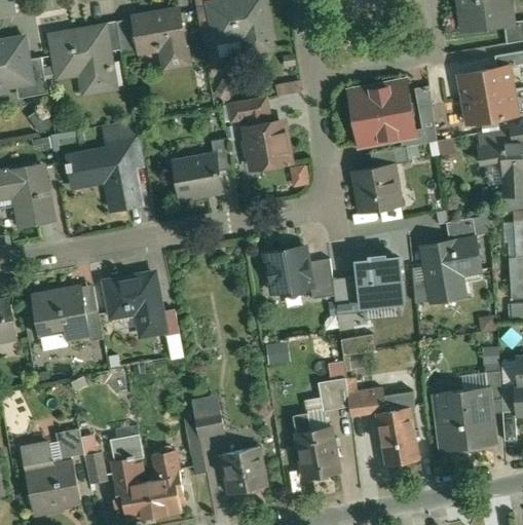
[(261,0),(226,0),(209,3),(215,39),(244,34),(247,50),(269,46),(261,0)]
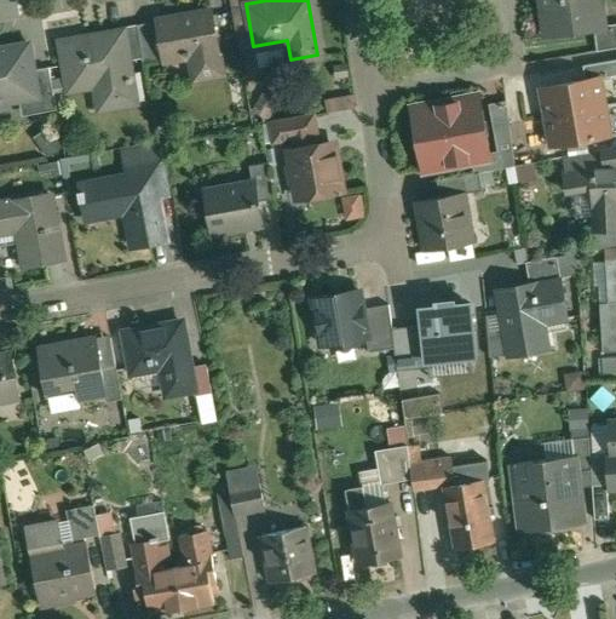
[(540,0),(542,15),(548,13),(551,34),(593,29),(602,28),(602,24),(598,0),(540,0)]
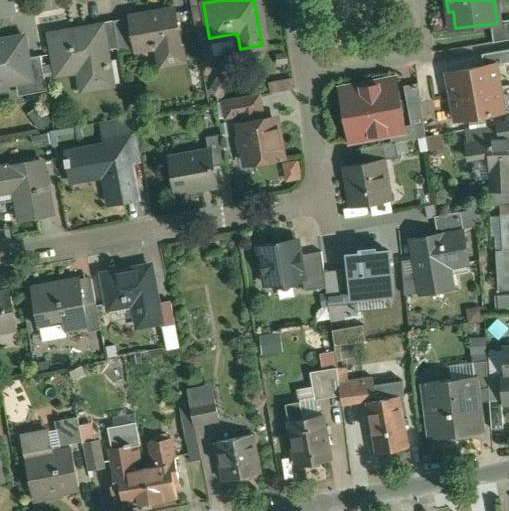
[(203,3),(190,6),(196,41),(209,38),(203,3)]
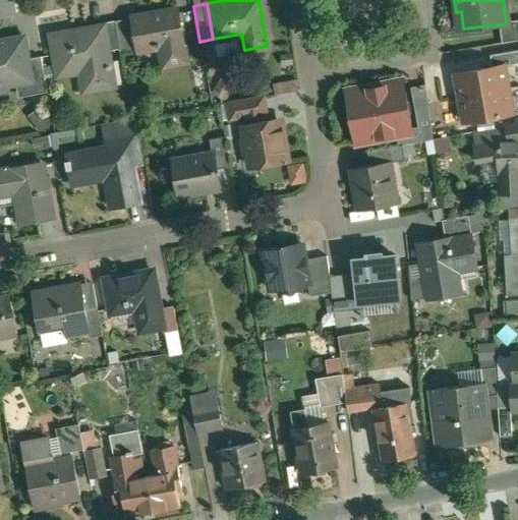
[(175,9),(130,17),(136,50),(159,46),(162,65),(185,61),(175,9)]
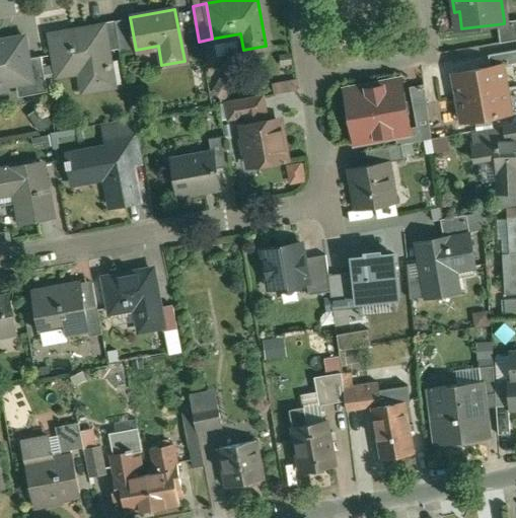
[(130,17),(114,20),(118,48),(119,53),(136,50),(130,17)]
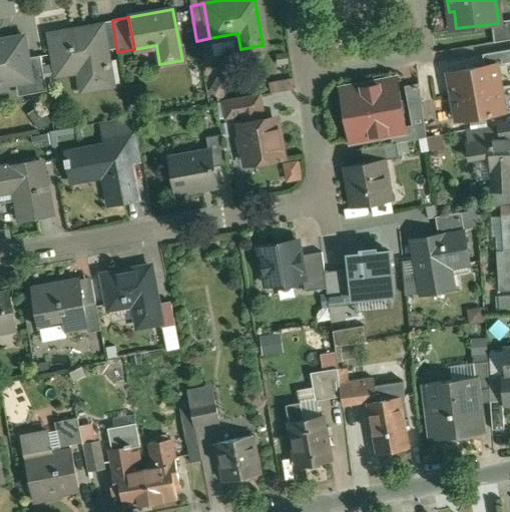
[(509,18),(498,20),(498,23),(491,24),(493,41),(509,38),(509,18)]
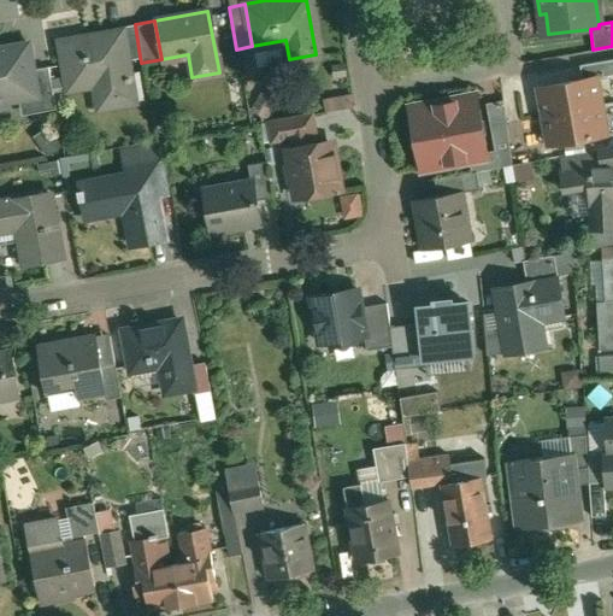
[(135,24),(118,27),(121,35),(124,60),(125,59),(140,57),(135,24)]
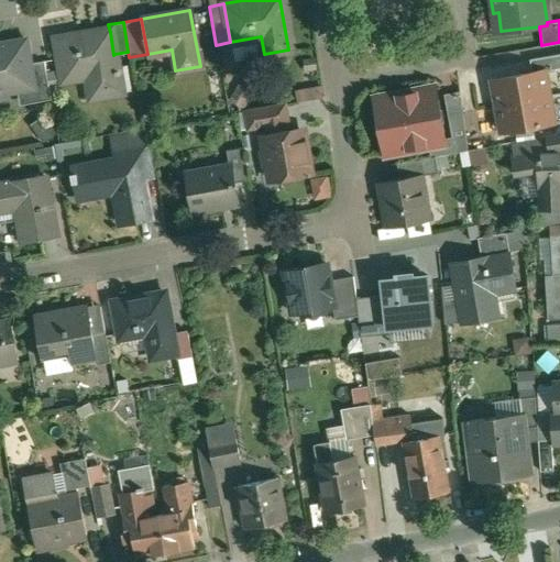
[(110,32),(76,37),(75,34),(54,39),(62,80),(91,76),(96,97),(121,92),(114,54),(113,55),(110,32)]
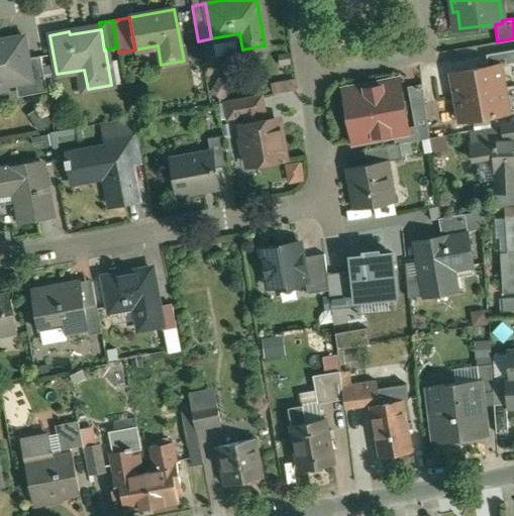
[(22,36),(0,40),(0,85),(25,81),(30,81),(26,59),(22,36)]
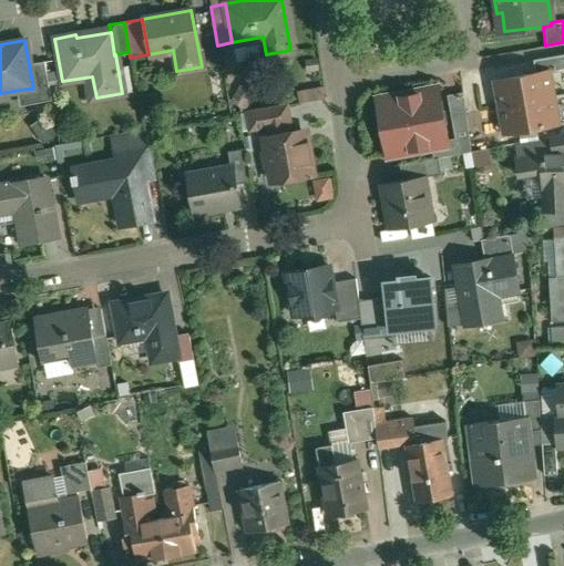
[(563,53),(532,60),(534,72),(546,70),(546,71),(563,67),(563,53)]
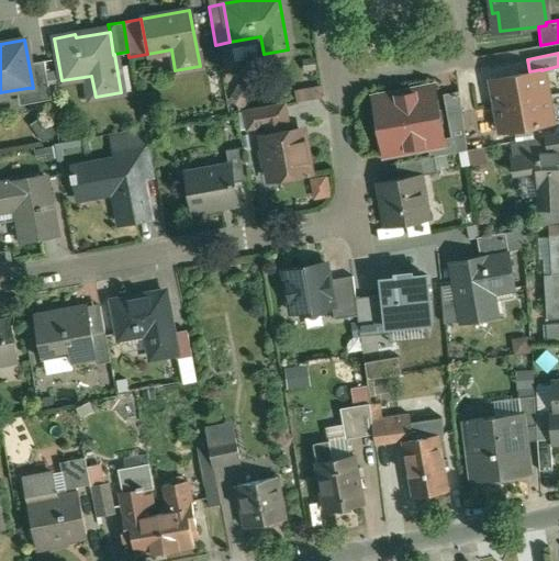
[(43,60),(29,64),(33,88),(28,88),(30,103),(49,99),(43,60)]
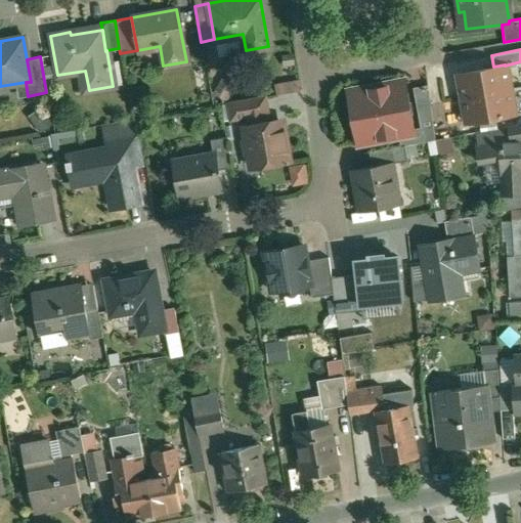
[(493,67),(457,74),(462,97),(509,89),(505,66),(505,64),(493,67)]
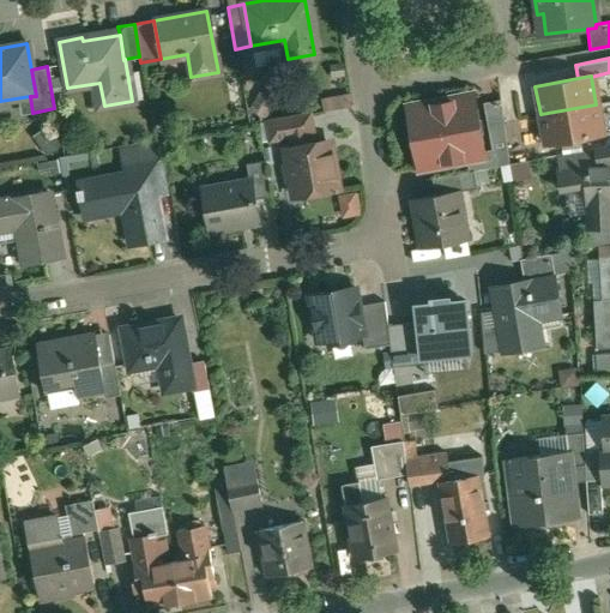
[(466,98),(411,109),(421,164),(465,157),(477,155),(476,151),(466,98)]
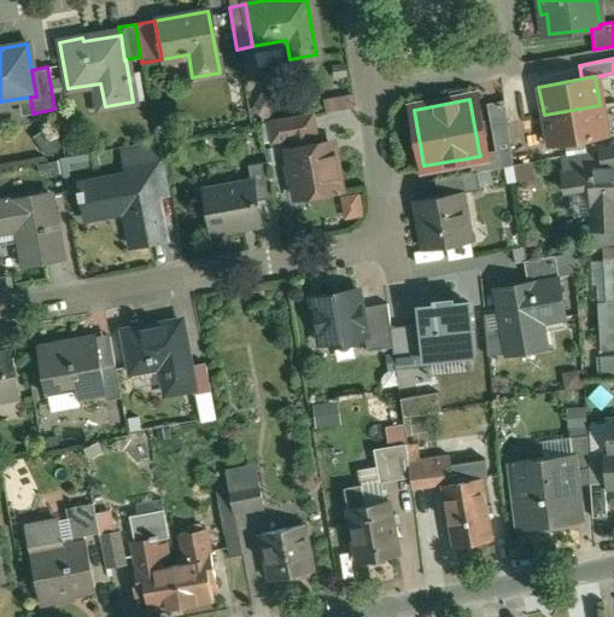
[(503,100),(485,103),(493,150),(479,152),(480,156),(468,158),(471,173),(475,172),(512,164),(503,100)]
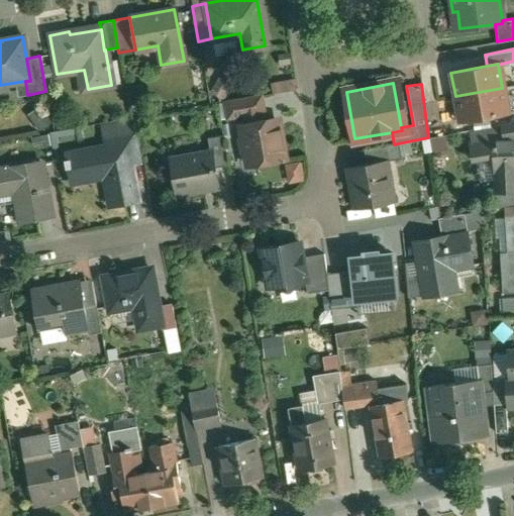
[(502,88),(455,96),(459,120),(507,112),(502,88)]
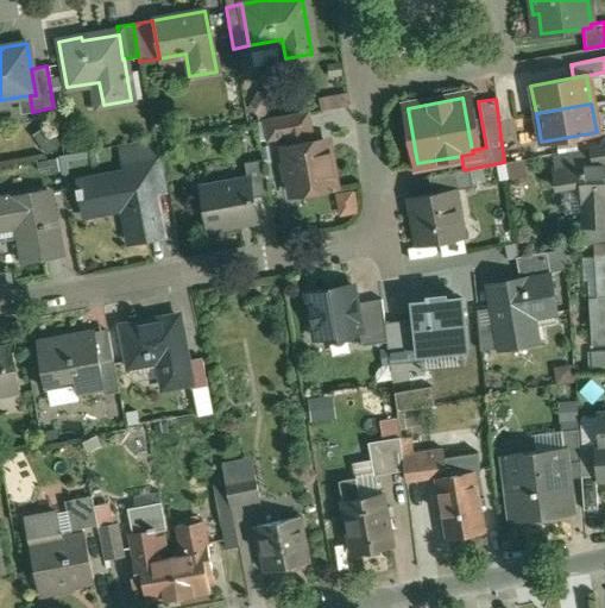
[(306,113),(264,120),(268,138),(287,135),(304,132),(309,131),(306,113)]
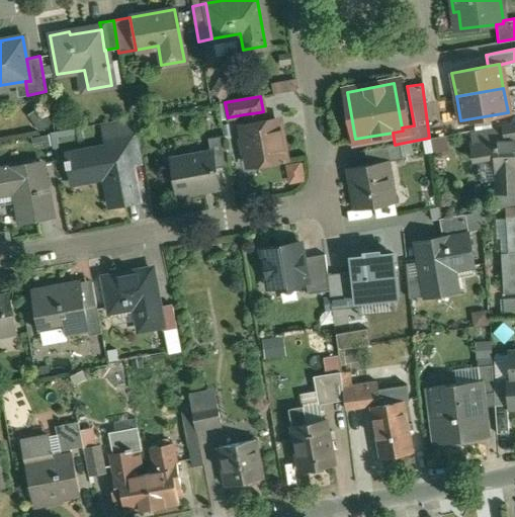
[(259,112),(244,114),(246,123),(240,124),(242,138),(242,139),(240,142),(242,152),(246,155),(255,153),(257,164),(284,159),(281,140),(277,140),(274,119),(261,121),(259,112)]
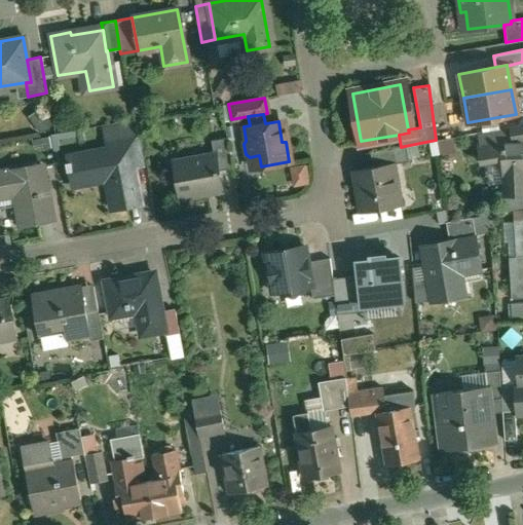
[(106,151),(68,158),(68,162),(67,162),(68,169),(69,169),(72,183),(108,176),(114,209),(139,204),(131,161),(144,158),(137,119),(102,125),(106,151)]
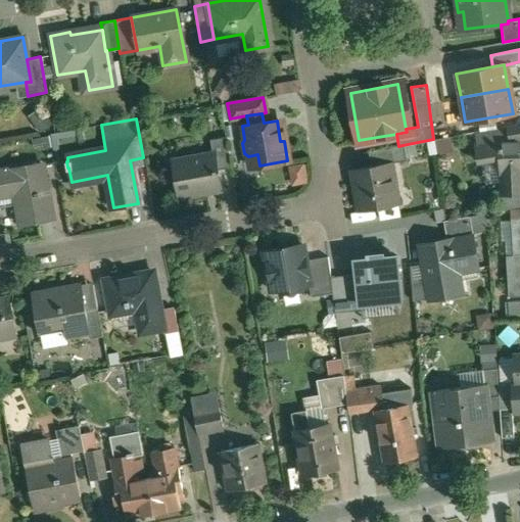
[(519,123),(508,126),(509,138),(517,137),(518,137),(519,136),(519,123)]
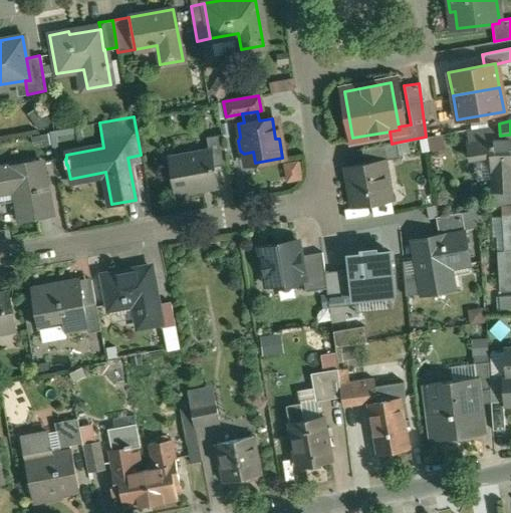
[(508,135),(500,136),(499,123),(466,130),(471,158),(490,155),(493,189),(510,188),(510,134),(509,135),(508,135)]
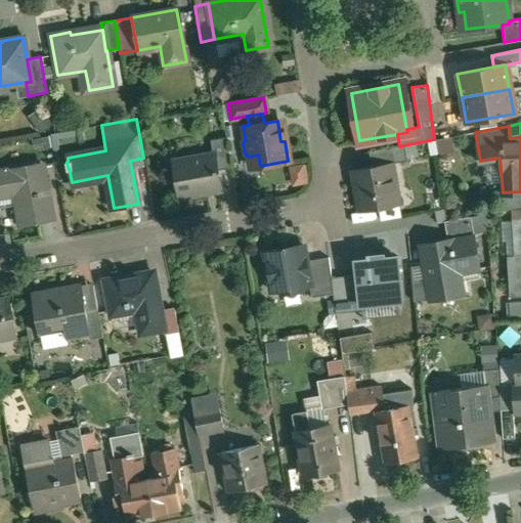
[(226,137),(210,139),(212,155),(214,154),(217,169),(230,167),(226,137)]
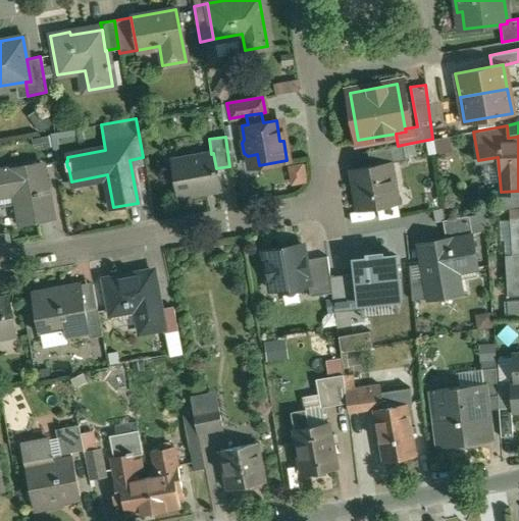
[(398,146),(366,151),(369,165),(388,162),(405,160),(402,145),(398,146)]
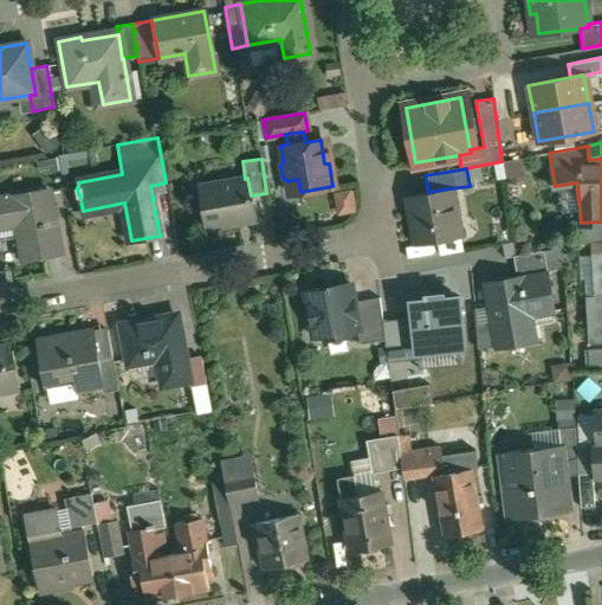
[(245,179),(199,187),(206,226),(254,218),(251,195),(247,178),(245,179)]
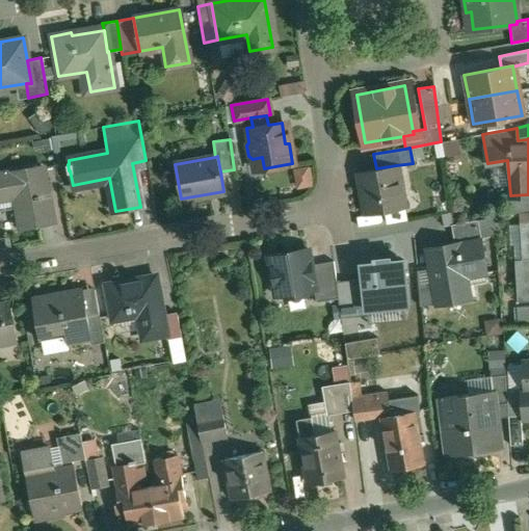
[(376,168),(356,171),(365,214),(403,207),(396,165),(376,168)]
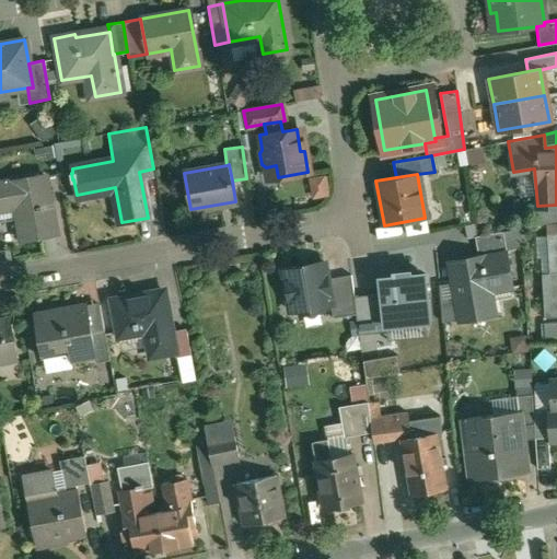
[(303,176),(305,198),(324,196),(322,175),(303,176)]
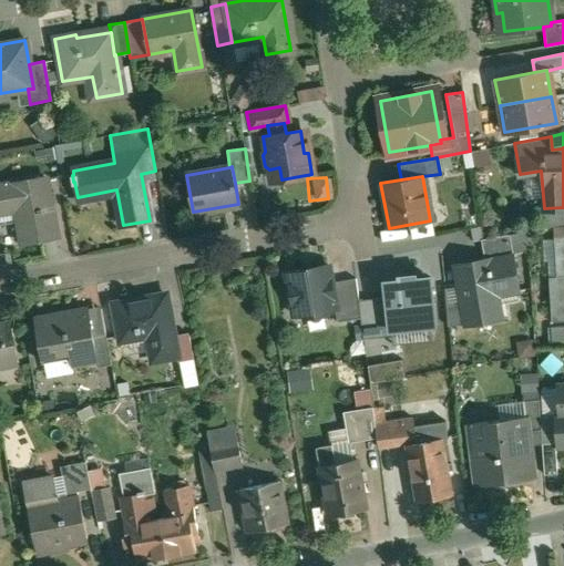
[(45,178),(0,186),(0,208),(16,206),(22,244),(58,237),(51,202),(50,202),(45,178)]
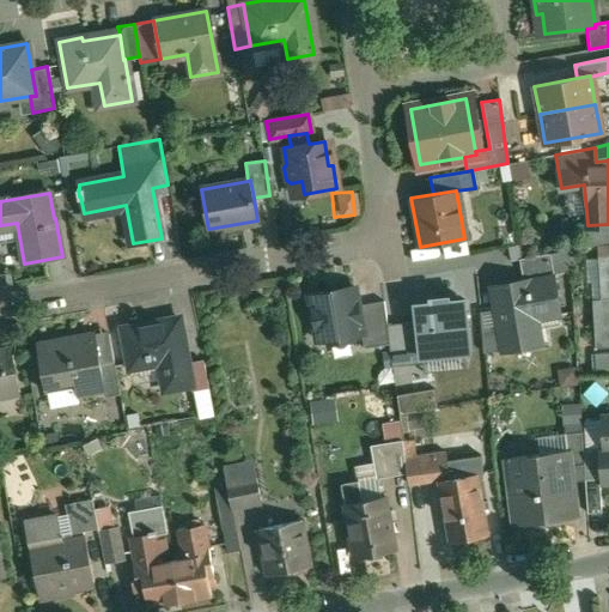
[(608,224),(588,225),(582,225),(583,247),(608,241),(608,224)]
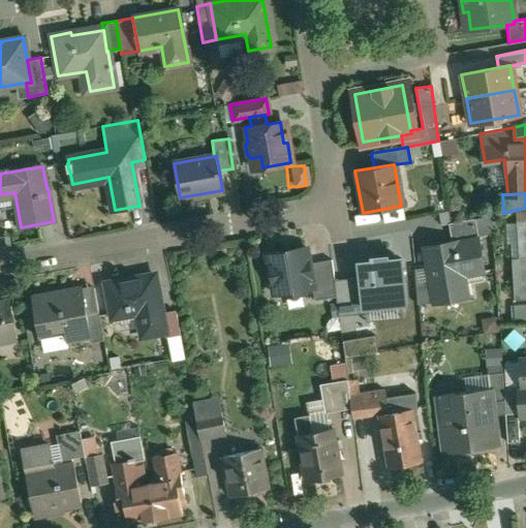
[(473,218),(447,223),(452,245),(475,240),(475,241),(478,241),(473,218)]
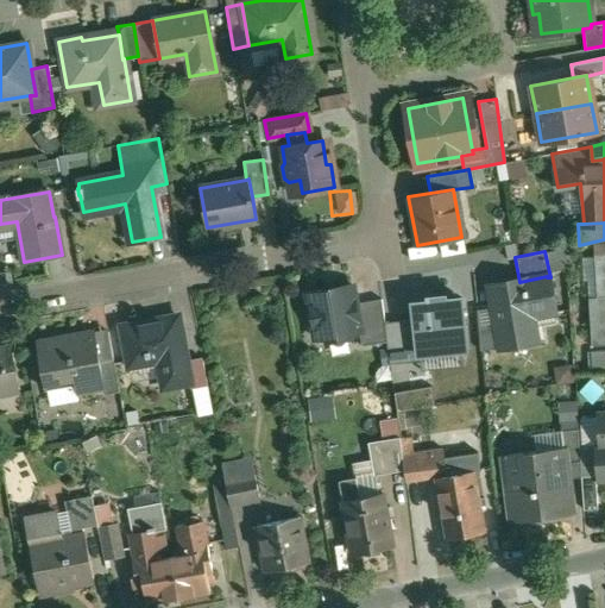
[(604,252),(593,254),(596,296),(604,295),(604,252)]
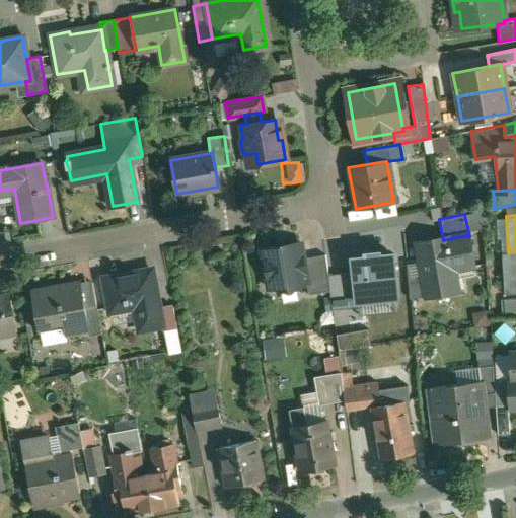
[(443,240),(417,244),(426,296),(456,291),(451,262),(470,259),(466,236),(466,235),(443,240)]
